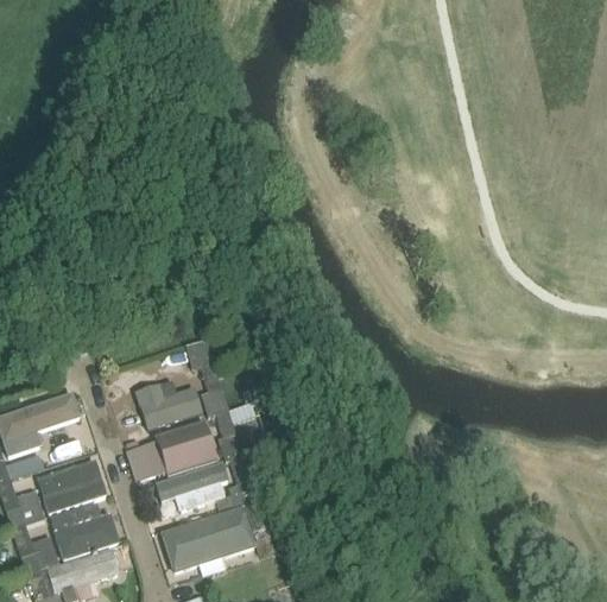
[(213,363),(200,368),(207,391),(200,393),(203,403),(207,417),(214,414),(228,409),(223,397),(213,363)]
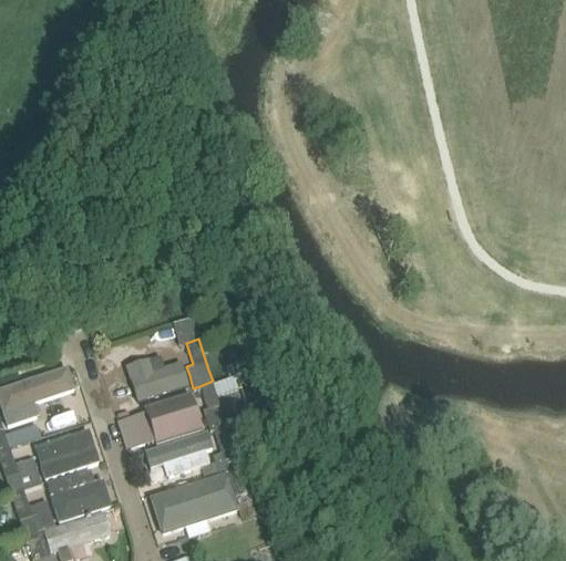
[(160,353),(125,364),(136,398),(188,383),(181,359),(163,364),(160,353)]
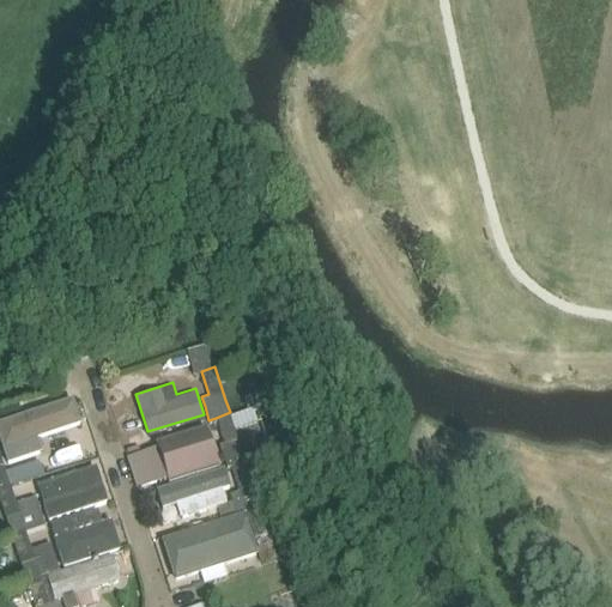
[(255,389),(243,393),(248,406),(259,401),(255,389)]
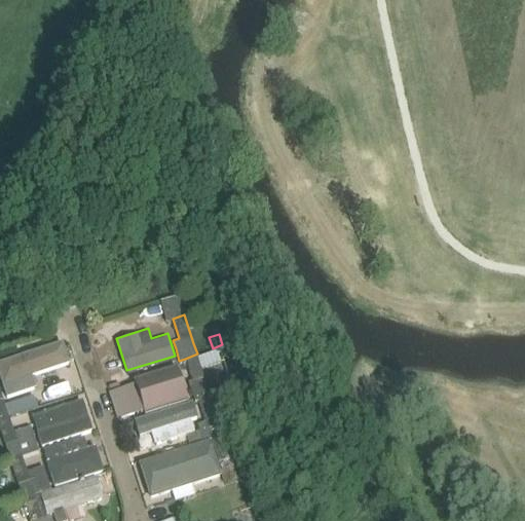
[(63,339),(0,360),(0,376),(6,395),(35,385),(31,374),(70,361),(63,339)]
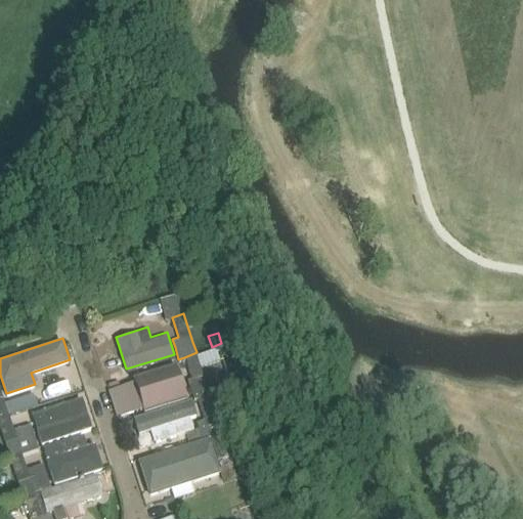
[(201,364),(219,358),(216,346),(197,352),(201,364)]
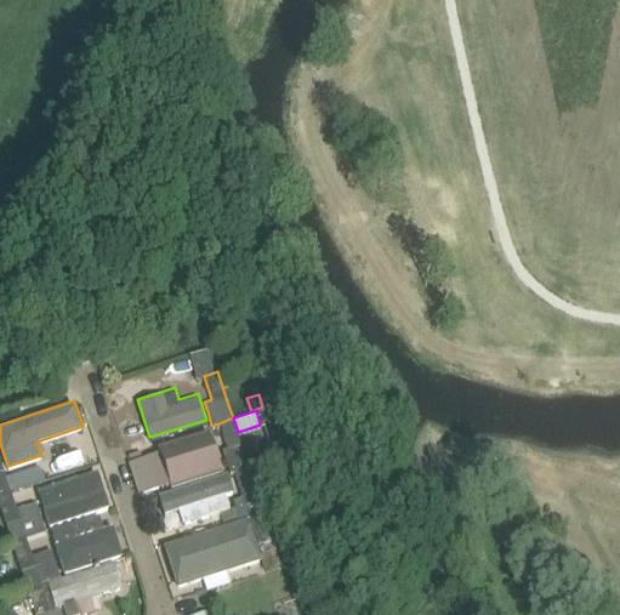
[(233,417),(219,423),(226,446),(240,442),(239,438),(238,432),(233,417)]
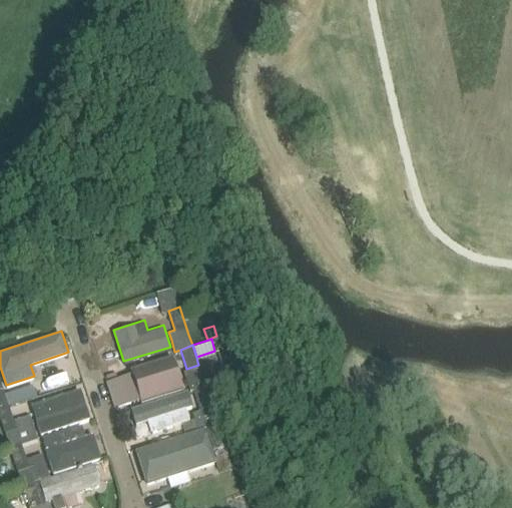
[(131,371),(120,374),(129,401),(139,398),(141,402),(182,388),(171,355),(130,368),(131,371)]
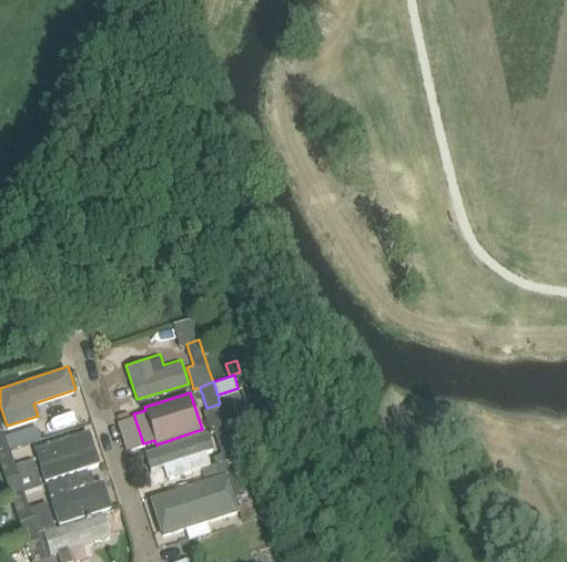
[(206,408),(203,409),(209,428),(213,427),(226,423),(226,421),(220,404),(206,408)]
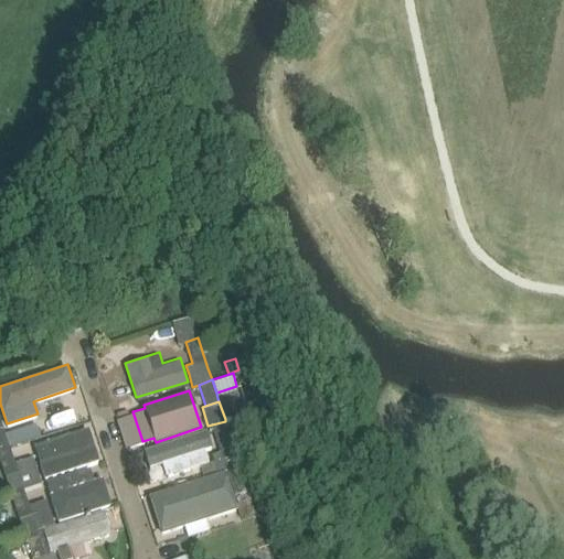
[(0,445),(9,443),(0,416),(0,445)]
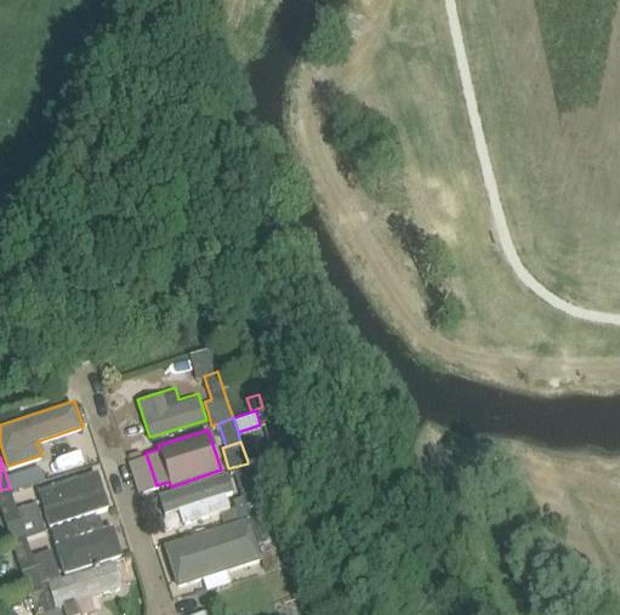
[(242,494),(232,497),(234,504),(237,511),(239,517),(240,519),(246,517),(249,516),(263,511),(262,510),(260,504),(256,491),(250,471),(248,463),(233,467),(235,474),(242,494)]
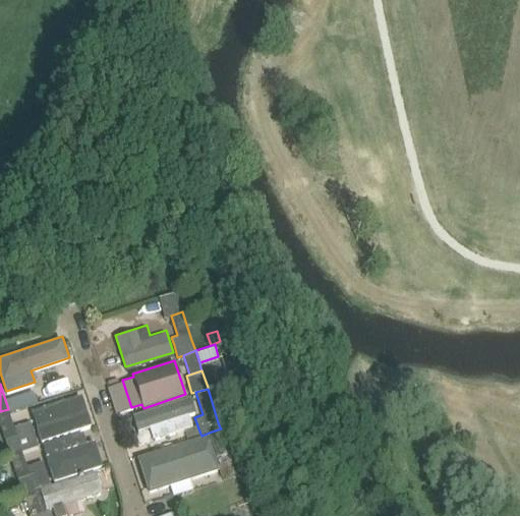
[(81,394),(32,410),(41,440),(91,423),(81,394)]
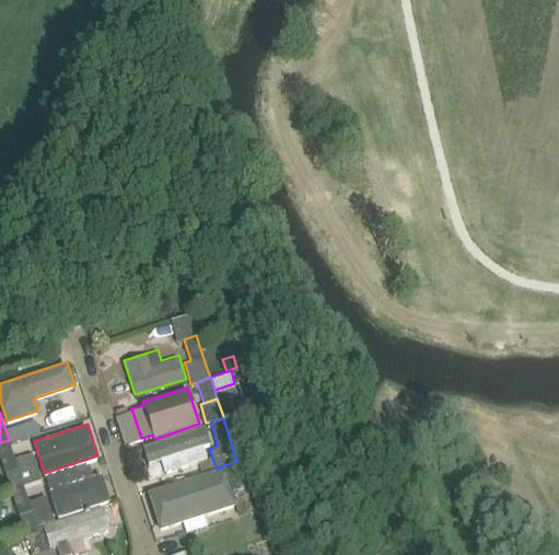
[(205,425),(143,446),(148,462),(161,458),(164,470),(198,459),(206,457),(202,444),(210,441),(205,425)]
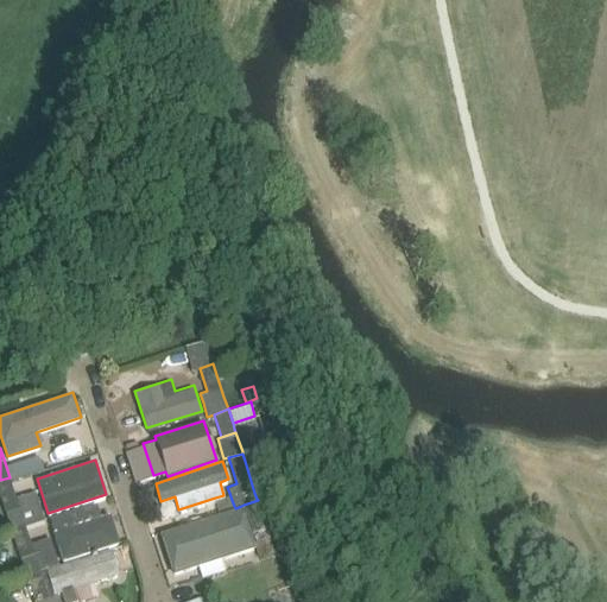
[(10,477),(0,480),(0,494),(10,525),(11,527),(24,524),(43,518),(35,489),(16,495),(10,477)]
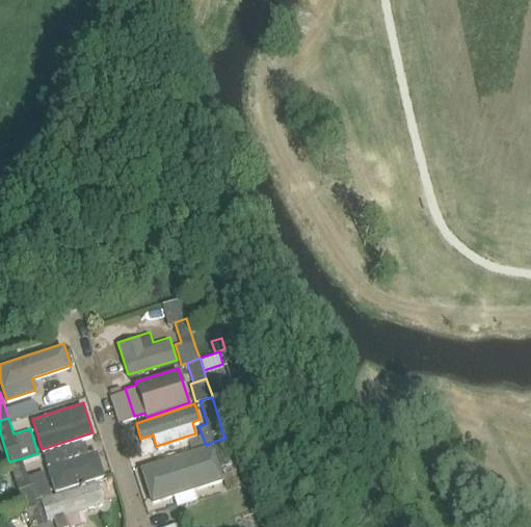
[(226,438),(213,442),(220,464),(227,484),(242,480),(237,467),(235,467),(232,460),(226,438)]
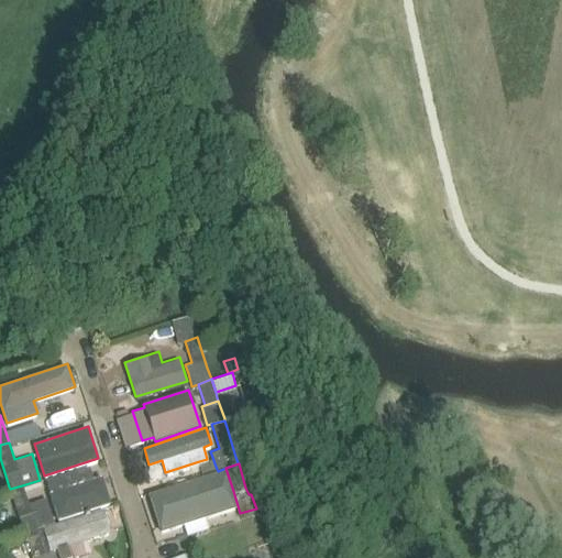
[(218,471),(151,493),(161,528),(183,522),(204,515),(211,513),(233,505),(234,505),(223,469),(218,471)]
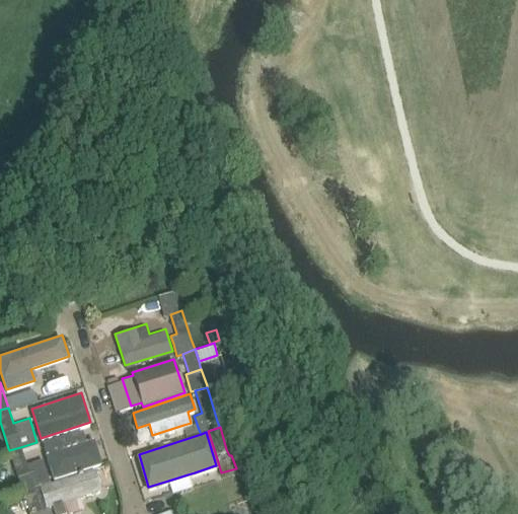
[(85,439),(45,452),(53,478),(101,462),(93,437),(85,439)]
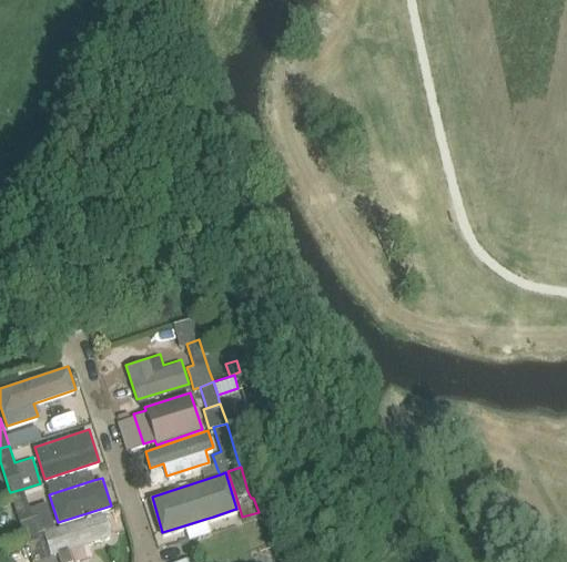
[(22,489),(10,492),(11,497),(22,529),(24,534),(56,524),(47,499),(28,506),(22,489)]
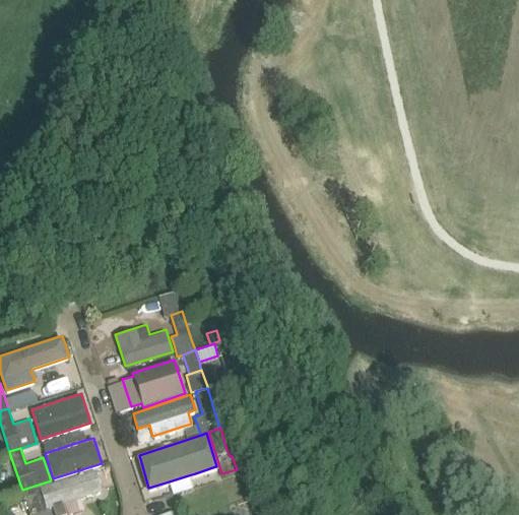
[(51,480),(22,490),(22,492),(29,513),(29,514),(52,514),(50,507),(53,506),(54,511),(55,514),(58,514),(83,508),(79,497),(102,489),(94,467),(51,480)]
